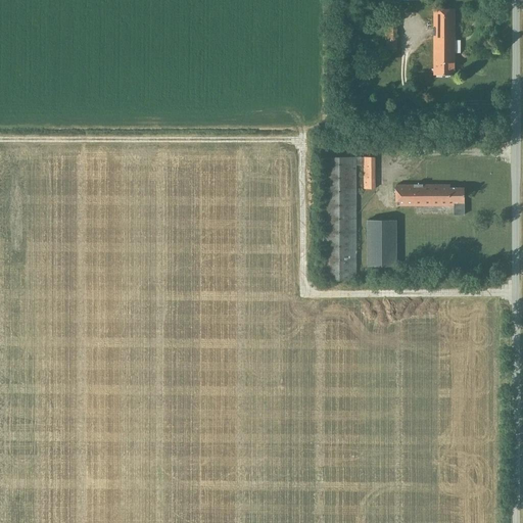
[(454,75),(454,9),(433,9),(433,75),(454,75)]
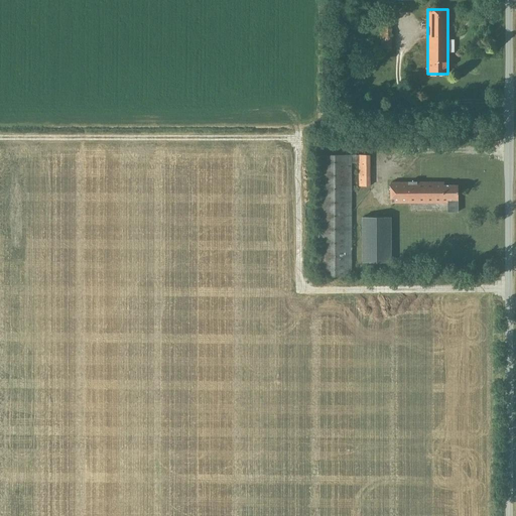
[(352,186),(359,186),(359,155),(317,155),(317,277),(352,277),(352,186)]
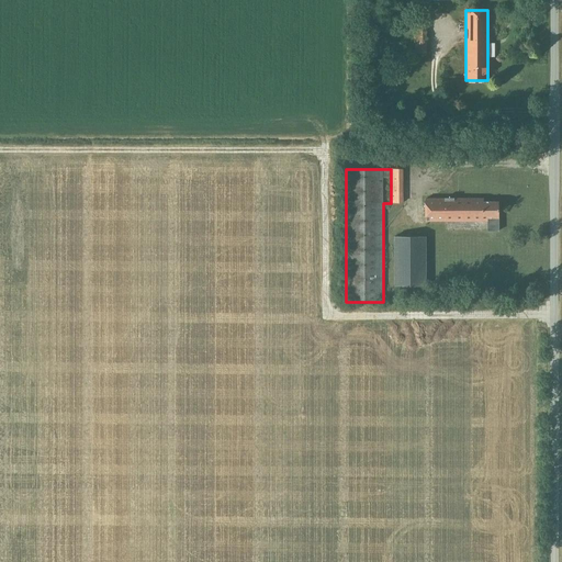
[(391,169),(391,203),(403,203),(403,169),(391,169)]
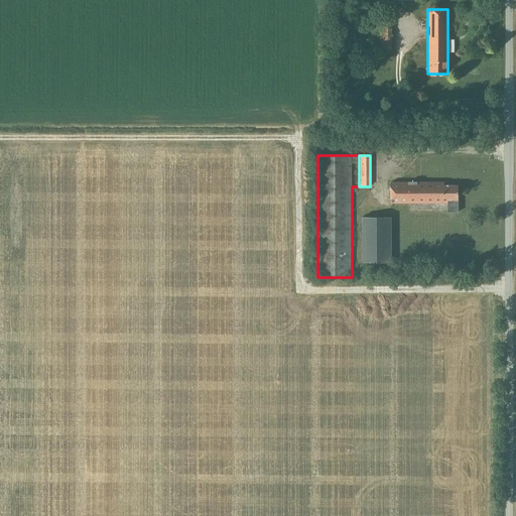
[(458,201),(458,185),(443,185),(443,182),(390,182),(390,203),(447,203),(447,201),(458,201)]
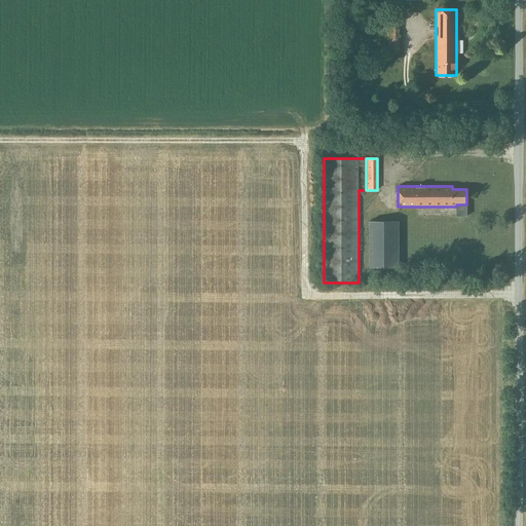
[(369,268),(399,268),(399,221),(369,221),(369,268)]
